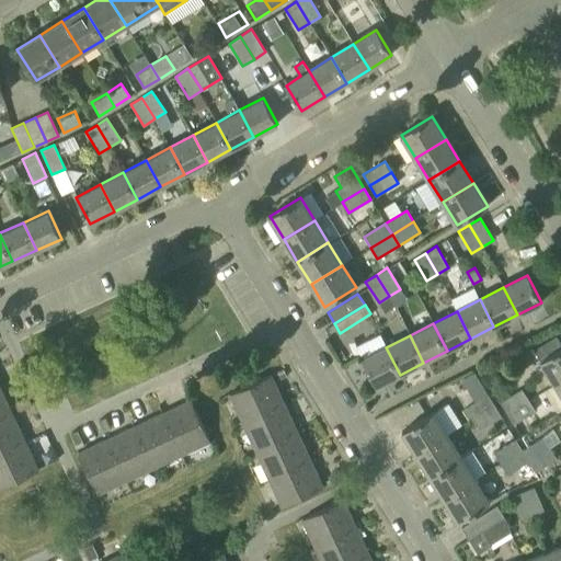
[(560,347),(560,345),(556,336),(533,351),(540,362),(541,361),(560,347)]
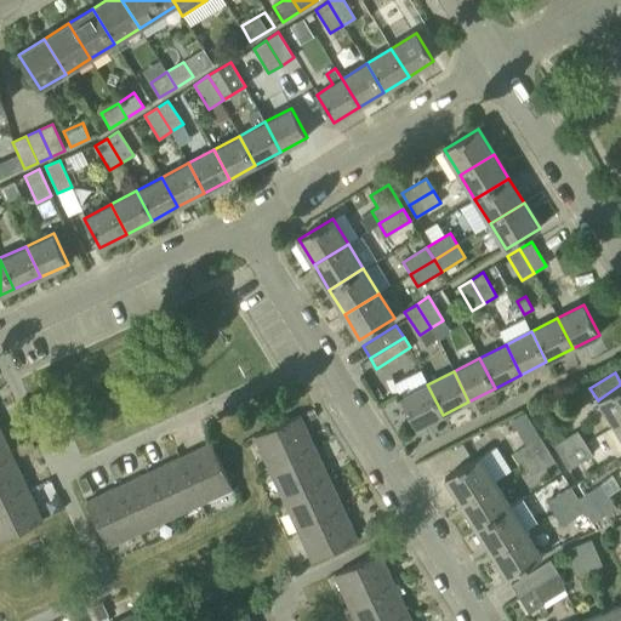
[(443,415),(427,385),(400,398),(416,428),(443,415)]
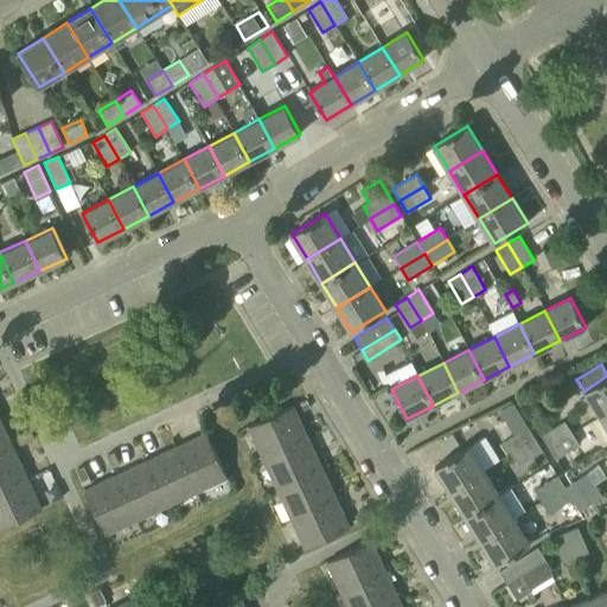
[(601,415),(606,410),(606,376),(586,390),(601,415)]
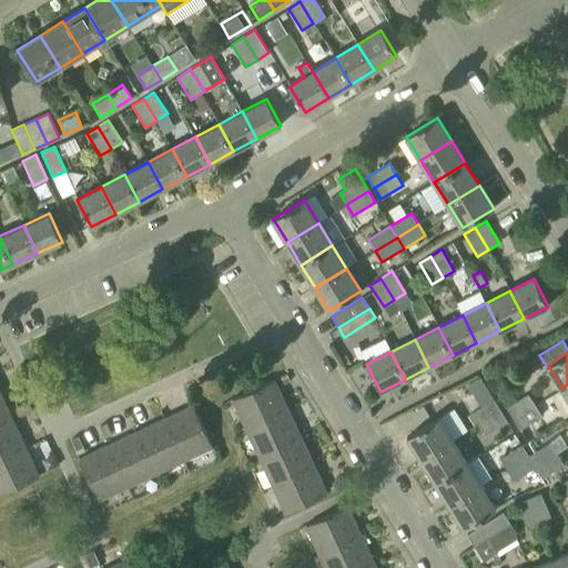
[(246,428),(287,408),(274,379),(233,399),(246,428)]
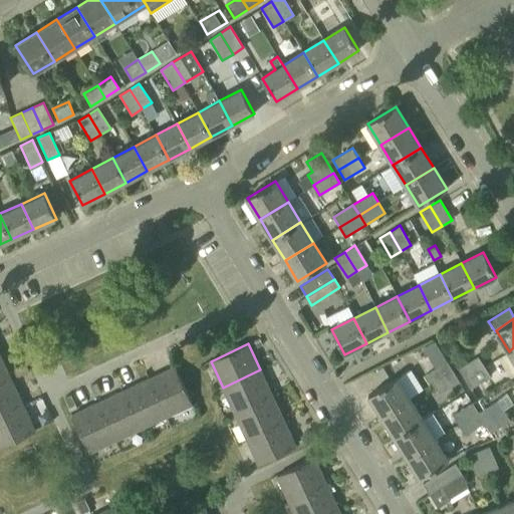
[(0,355),(0,384),(11,380),(0,355)]
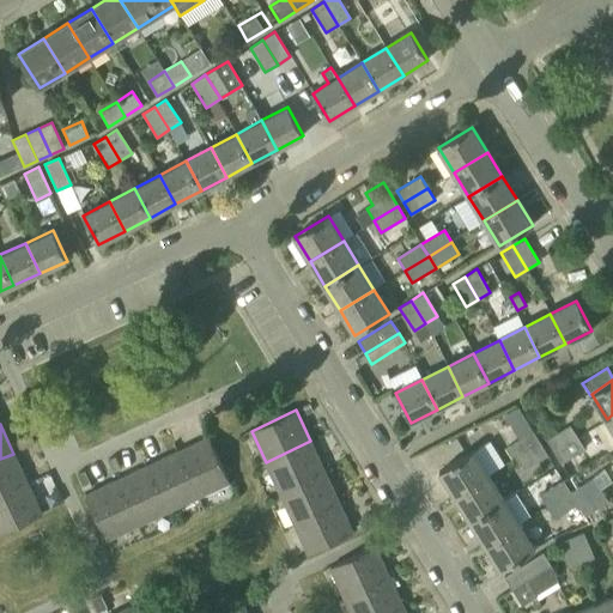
[(553,451),(577,437),(570,425),(546,439),(553,451)]
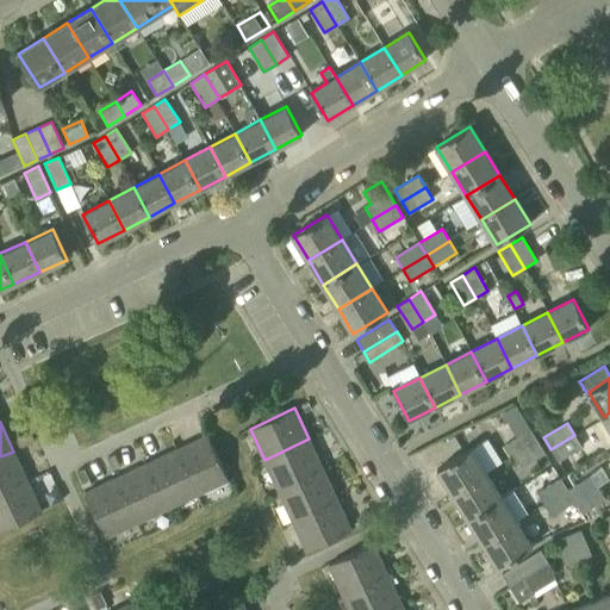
[(514,455),(537,441),(530,429),(506,443),(514,455)]
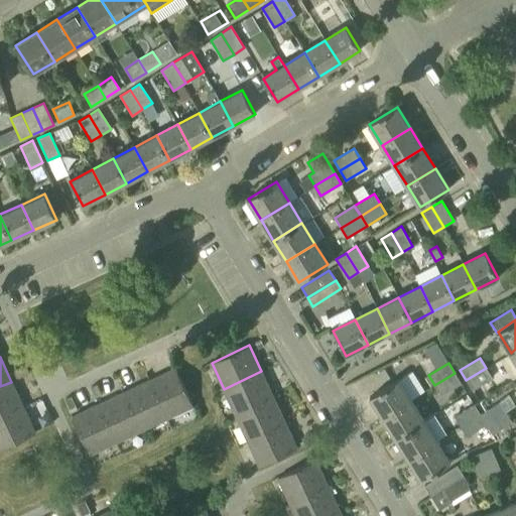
[(30,372),(27,365),(16,370),(19,378),(30,372)]
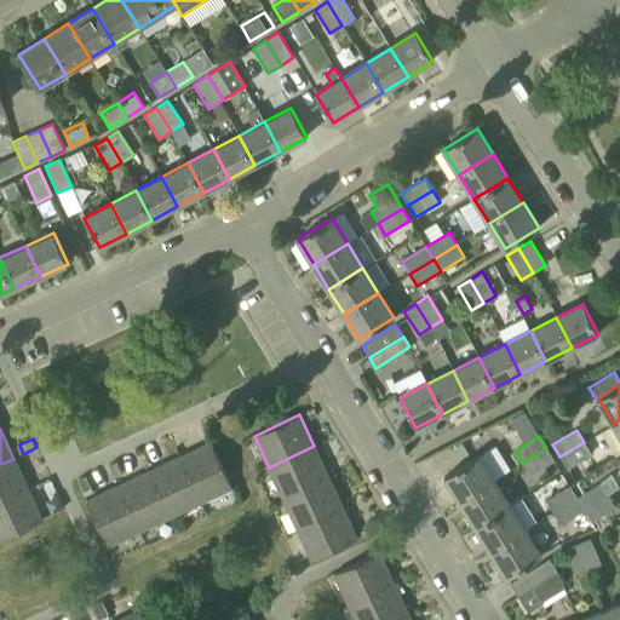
[(591,454),(584,442),(560,457),(567,469),(591,454)]
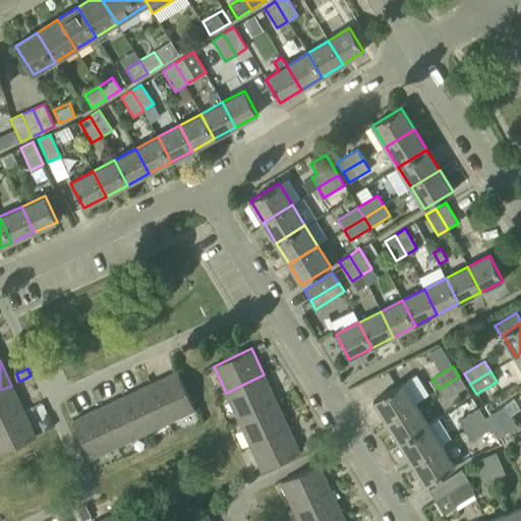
[(151,385),(169,422),(194,410),(177,372),(151,385)]
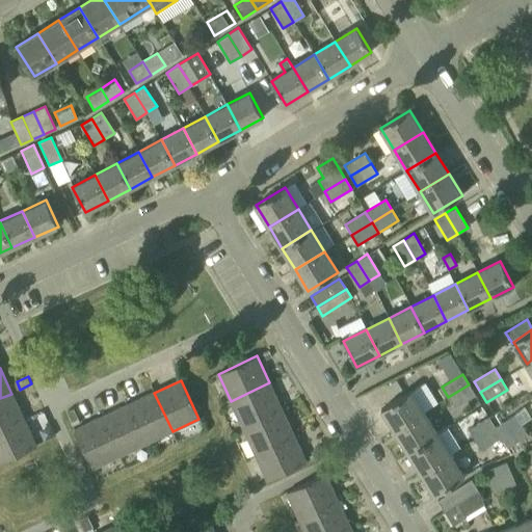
[(282,409),(269,382),(231,401),(243,427),(282,409)]
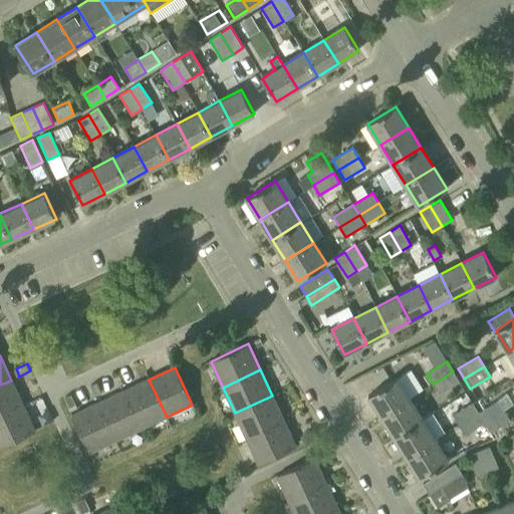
[(453,371),(433,383),(439,394),(459,381),(453,371)]
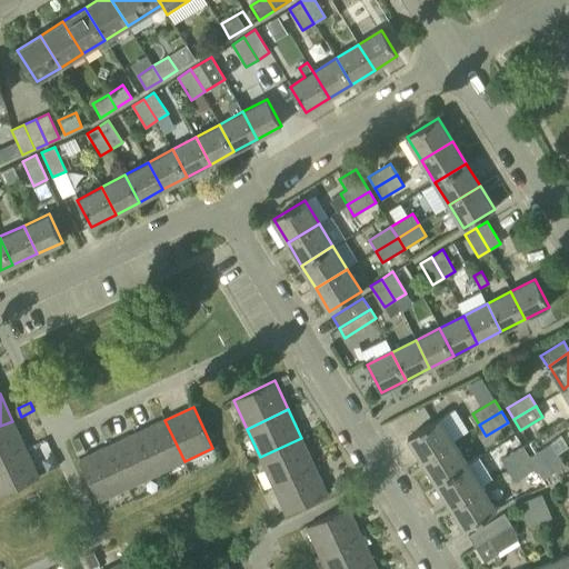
[(422,461),(453,441),(439,418),(408,438),(422,461)]
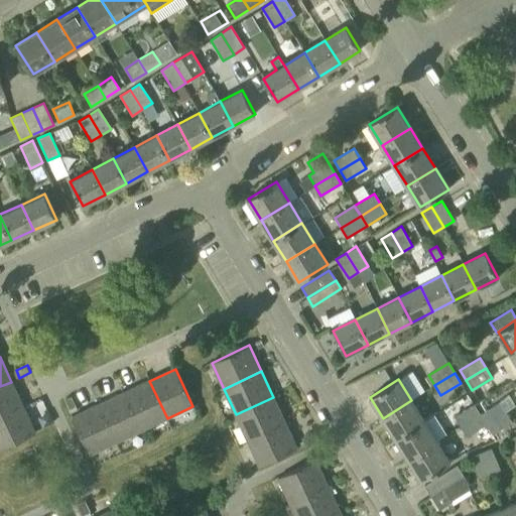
[(149,381),(124,393),(141,430),(167,418),(149,381)]
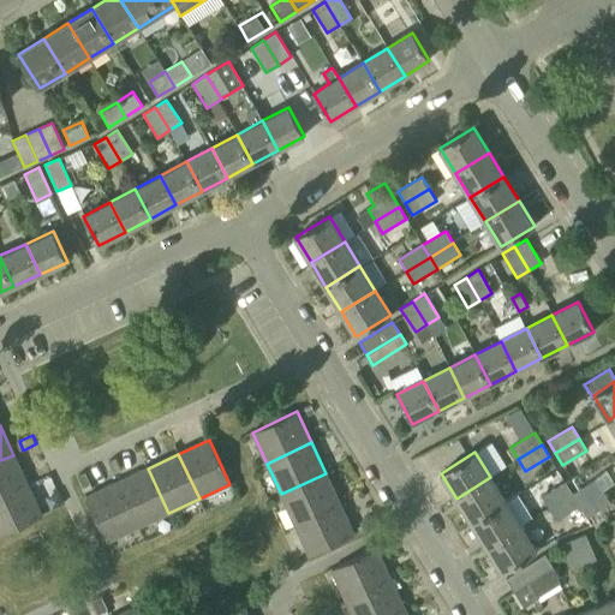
[(13,455),(0,460),(0,497),(28,485),(13,455)]
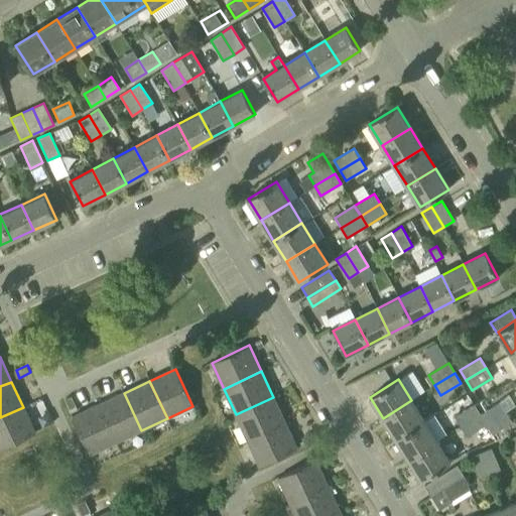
[(97,383),(91,386),(96,396),(102,393),(97,383)]
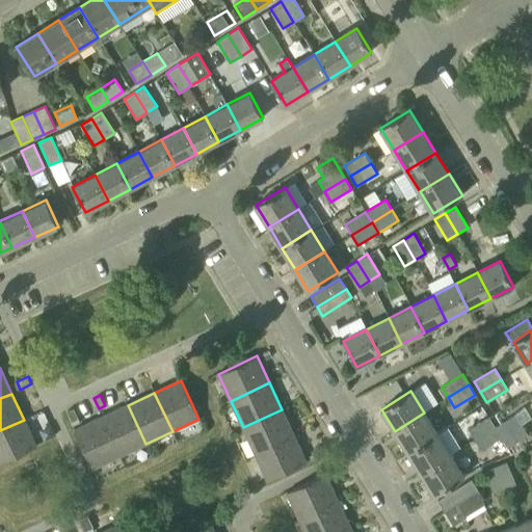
[(488,409),(494,418),(513,405),(508,397),(488,409)]
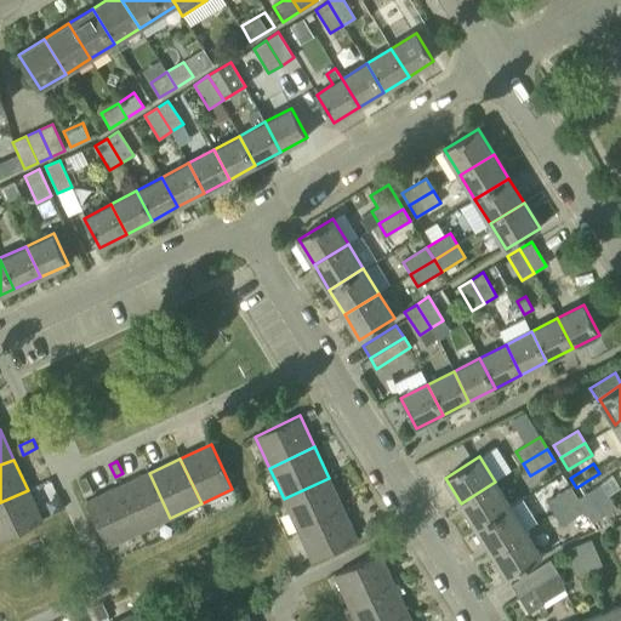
[(170,518),(149,473),(119,488),(140,533),(170,518)]
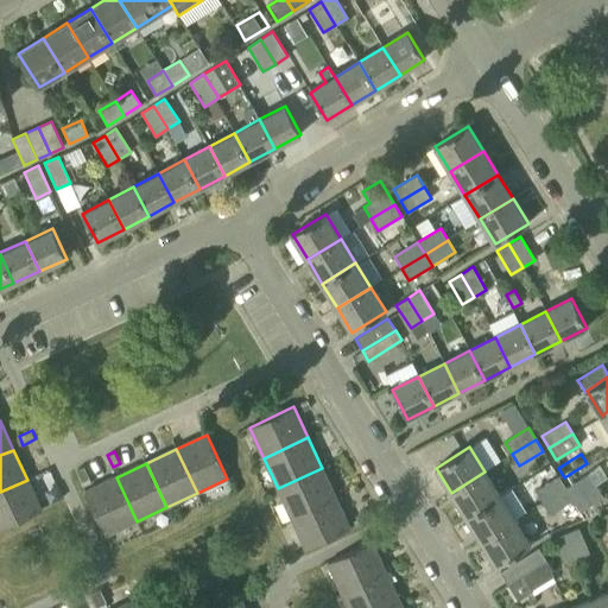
[(89,479),(83,466),(76,469),(82,482),(89,479)]
